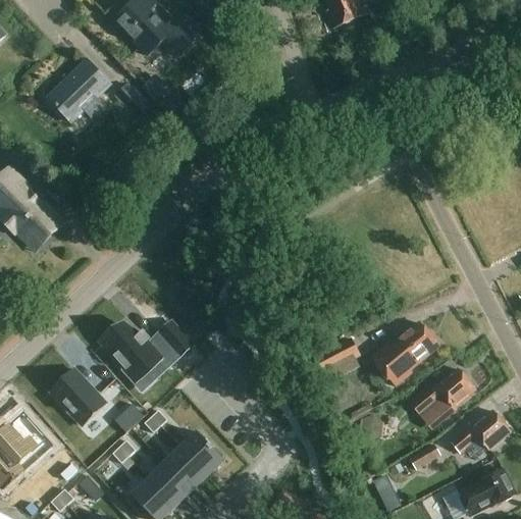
[(174,56),(193,38),(156,0),(135,0),(114,19),(148,55),(161,42),(174,56)]
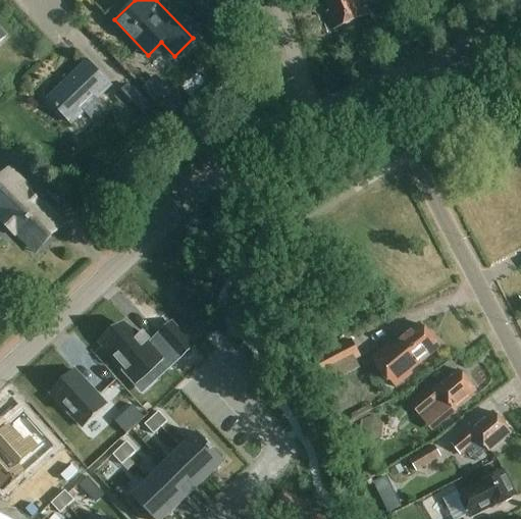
[(366,12),(360,0),(324,0),(328,8),(325,9),(332,27),(366,12)]
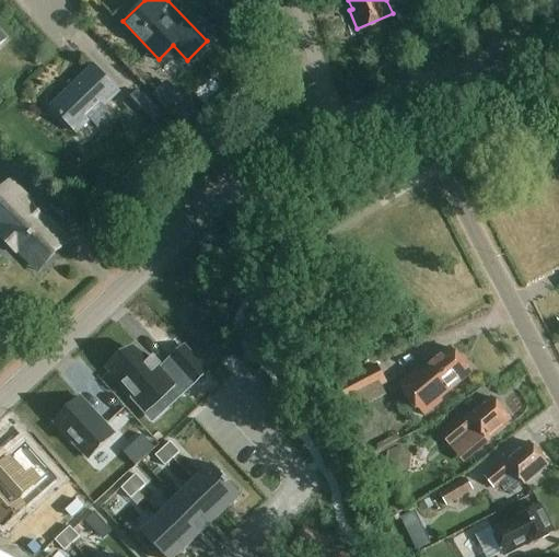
[(96,122),(108,109),(104,104),(118,90),(93,64),(50,105),(76,131),(91,116),(96,122)]
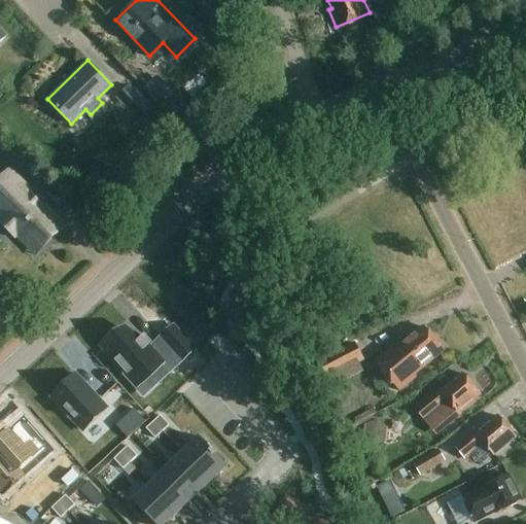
[(142,88),(167,112),(180,99),(155,73),(142,88)]
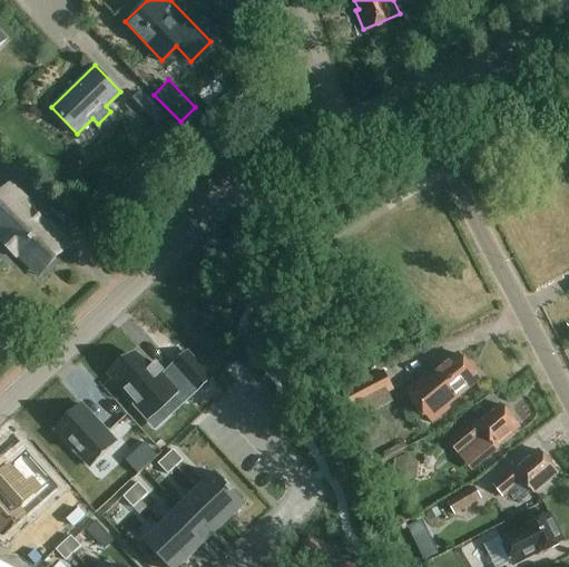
[(151,130),(165,118),(141,91),(127,105),(151,130)]
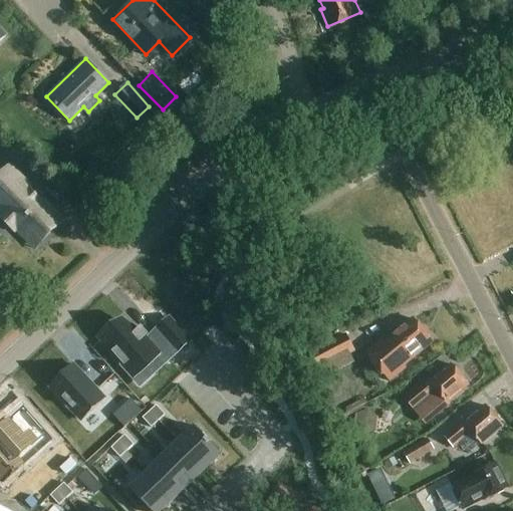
[(35,244),(61,219),(8,166),(0,173),(0,209),(1,210),(0,211),(0,216),(12,229),(16,225),(35,244)]
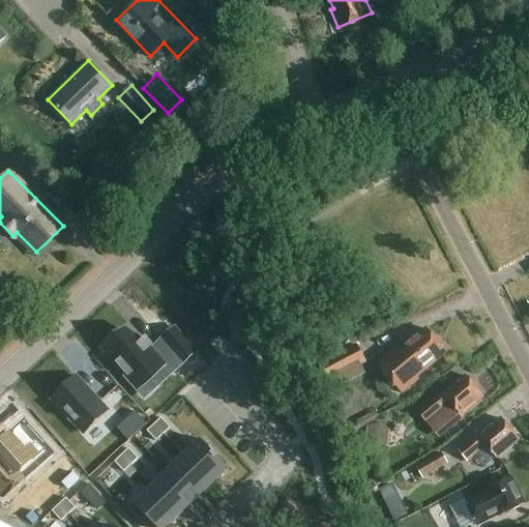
[(124,327),(103,348),(137,386),(164,361),(150,346),(145,350),(139,343),(140,341),(126,326),(124,327)]
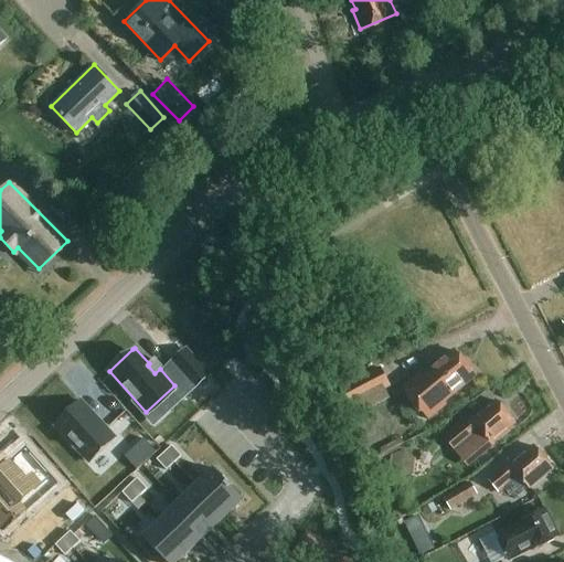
[(445,396),(474,372),(454,348),(422,373),(419,371),(402,386),(429,420),(449,402),(445,396)]
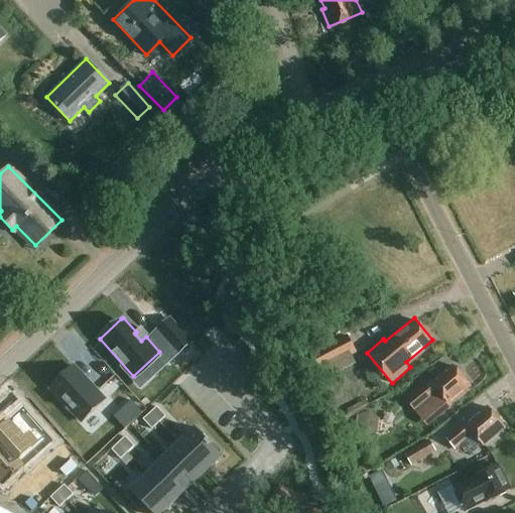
[(323,369),(357,352),(348,335),(313,352),(323,369)]
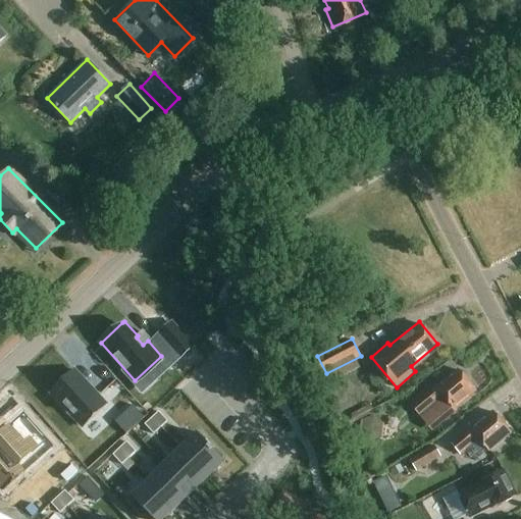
[(475,388),(458,368),(436,386),(434,383),(411,404),(420,414),(424,410),(424,411),(426,410),(438,424),(456,409),(454,407),(475,388)]
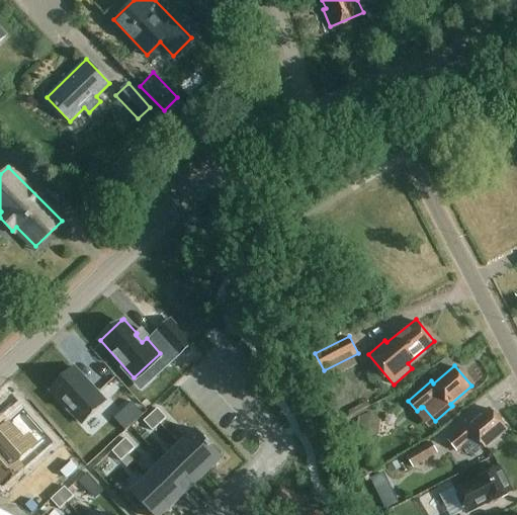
[(73,366),(50,388),(81,421),(104,400),(73,366)]
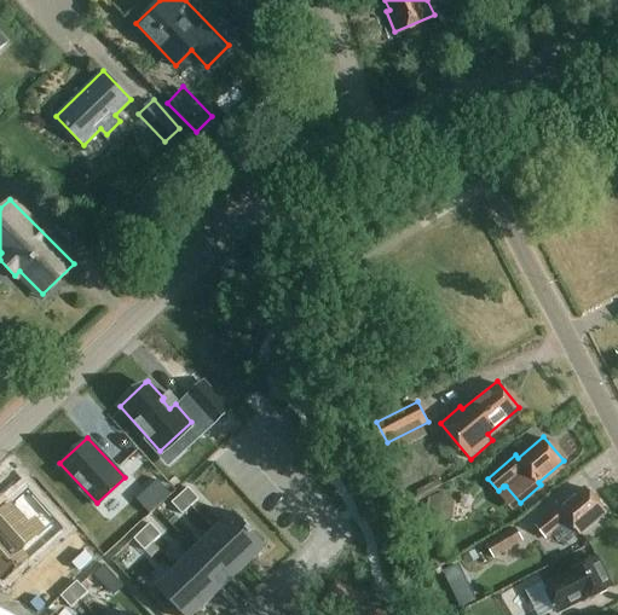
[(148,512),(169,493),(156,479),(134,498),(148,512)]
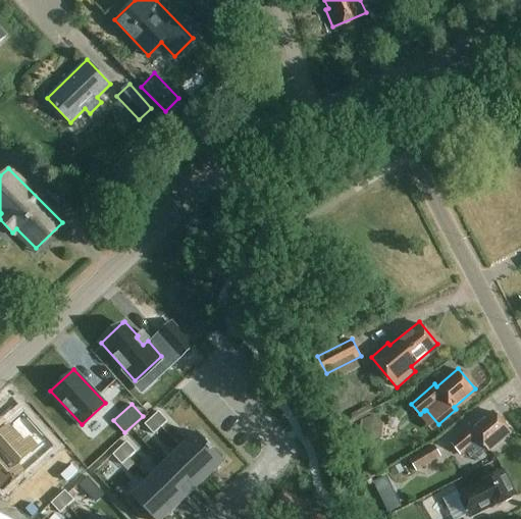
[(20,410),(20,409),(0,427),(0,486),(21,467),(12,457),(25,445),(30,449),(44,435),(21,410),(20,410)]
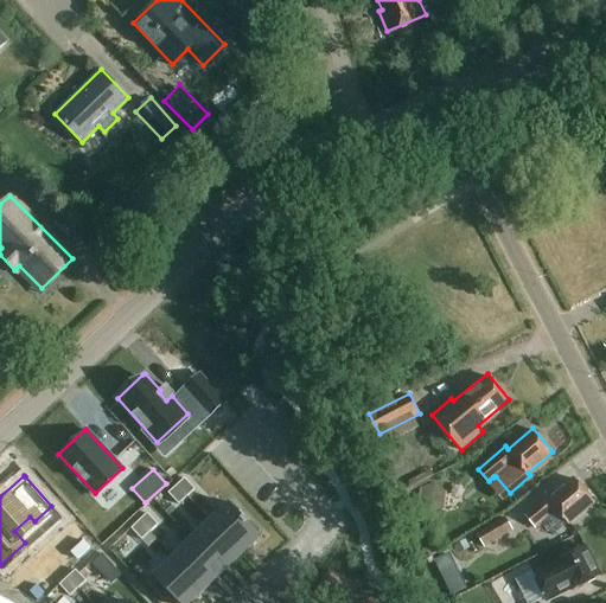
[(593,499),(573,475),(547,496),(544,494),(522,512),(533,525),(555,506),(567,520),(593,499)]
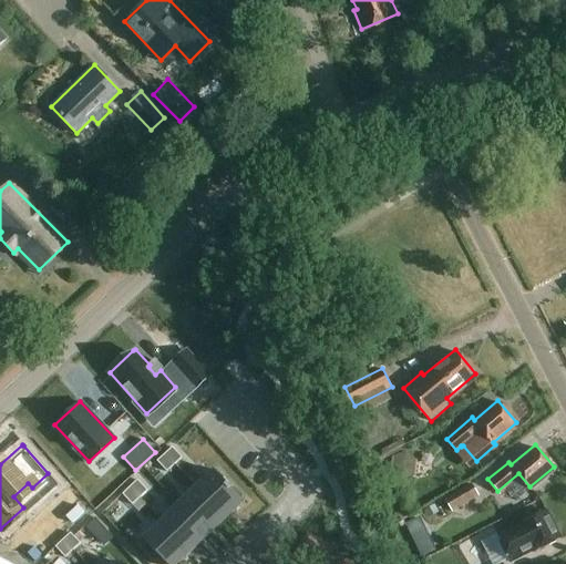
[(172,445),(164,452),(174,462),(182,455),(172,445)]
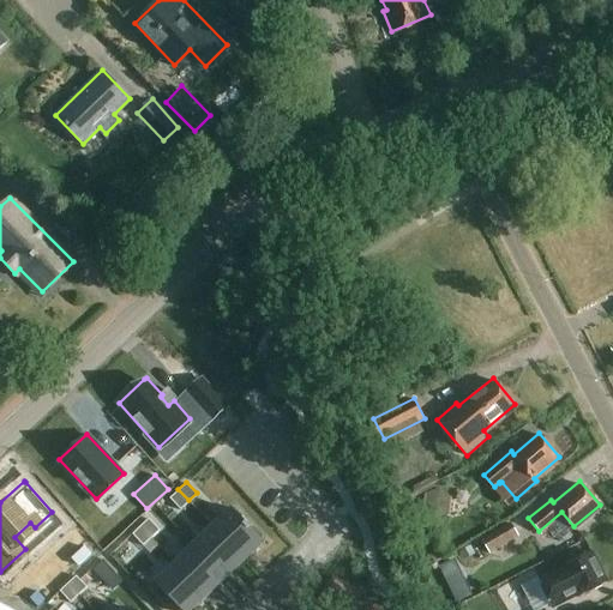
[(436,519),(450,513),(452,496),(439,487),(426,493),(422,508),(436,519)]
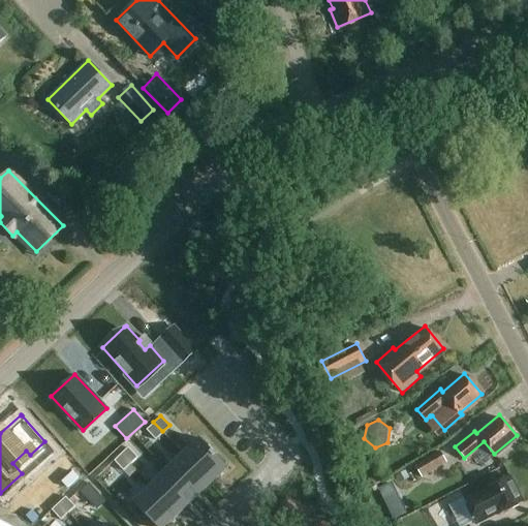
[(153,422),(146,428),(155,438),(162,431),(153,422)]
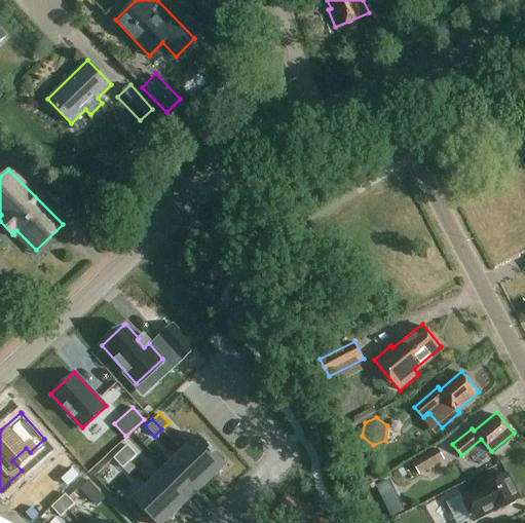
[(182,450),(210,479),(225,463),(203,440),(198,435),(182,450)]
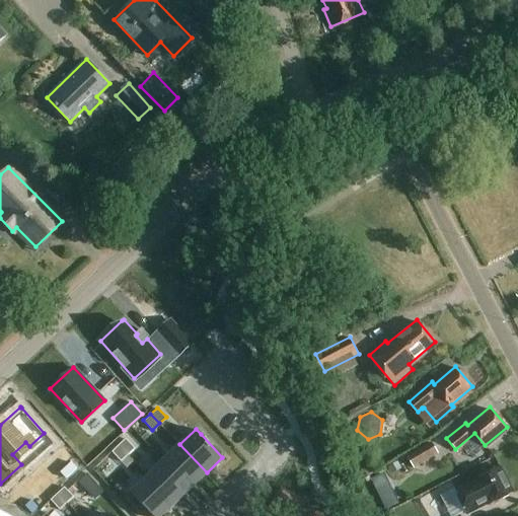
[(125,437),(118,443),(127,453),(134,446),(125,437)]
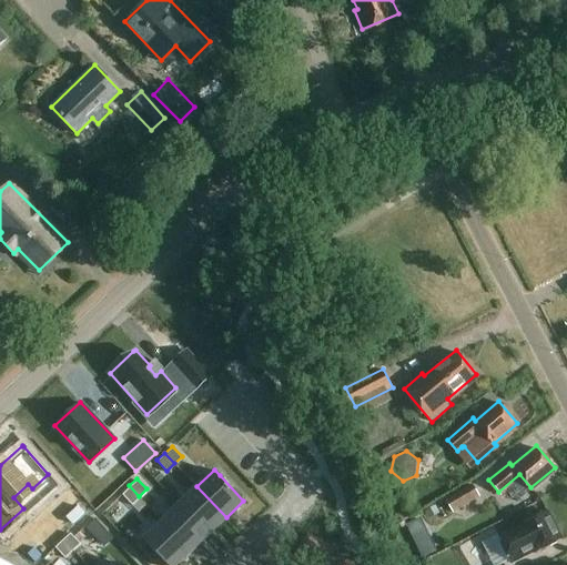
[(453,513),(481,496),(473,483),(445,500),(453,513)]
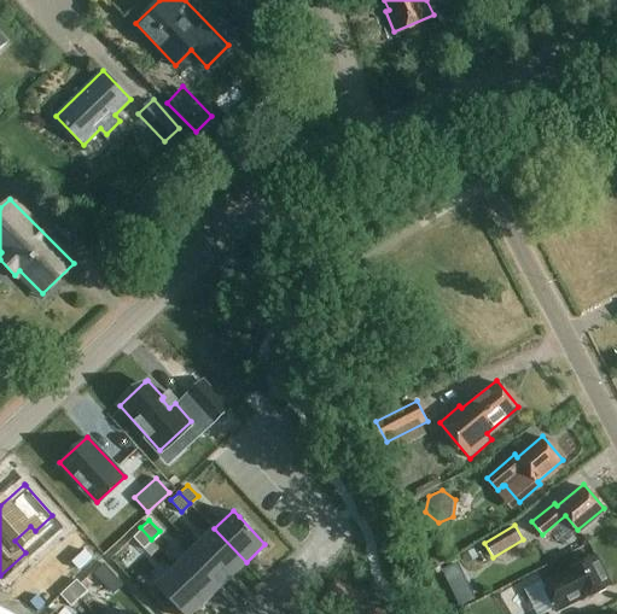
[(140,527),(133,536),(144,547),(151,539),(140,527)]
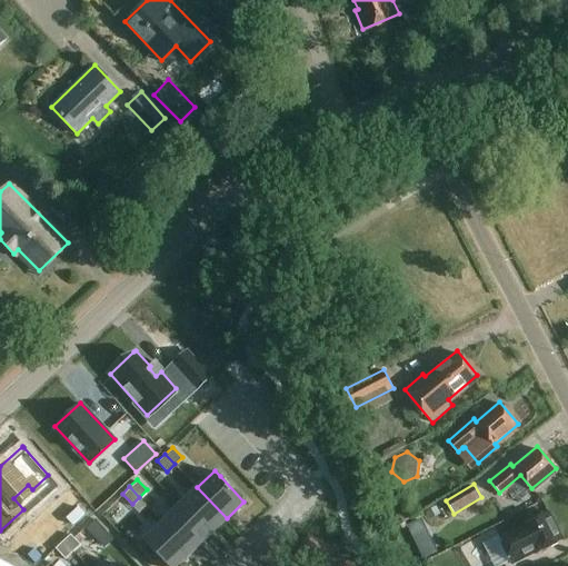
[(227,518),(197,487),(179,504),(208,535),(227,518)]
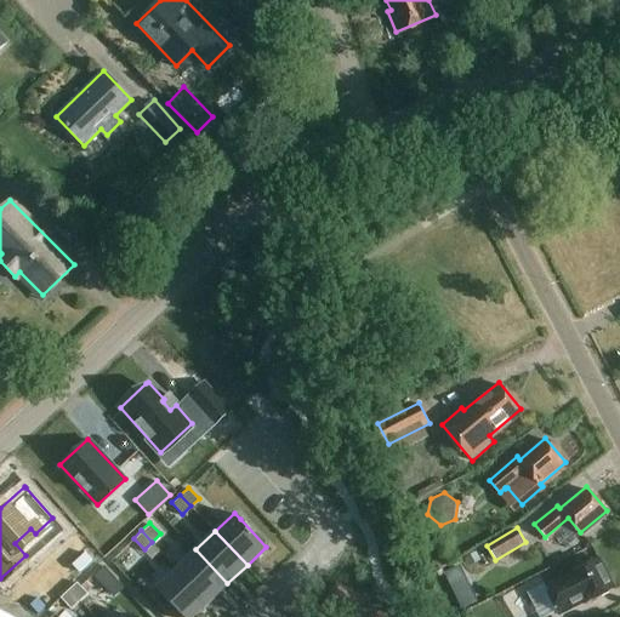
[(227,583),(195,549),(175,567),(208,601),(227,583)]
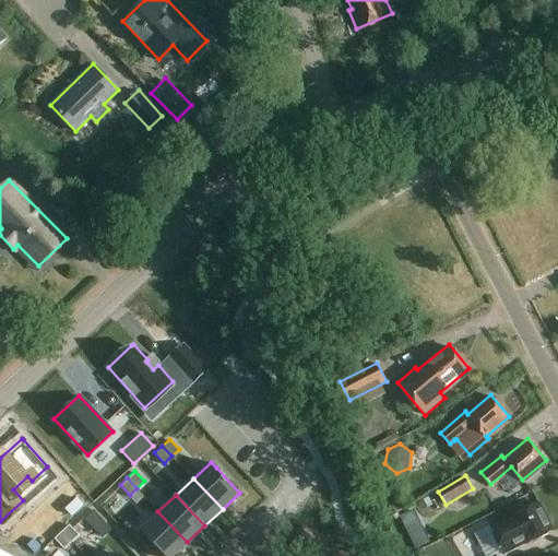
[(503,552),(527,541),(553,529),(538,500),(512,513),(513,515),(490,527),(497,540),(503,552)]
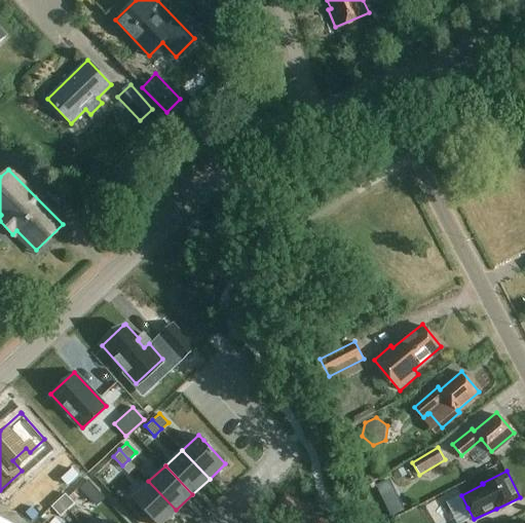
[(160,522),(176,510),(148,481),(132,496),(156,522),(160,522)]
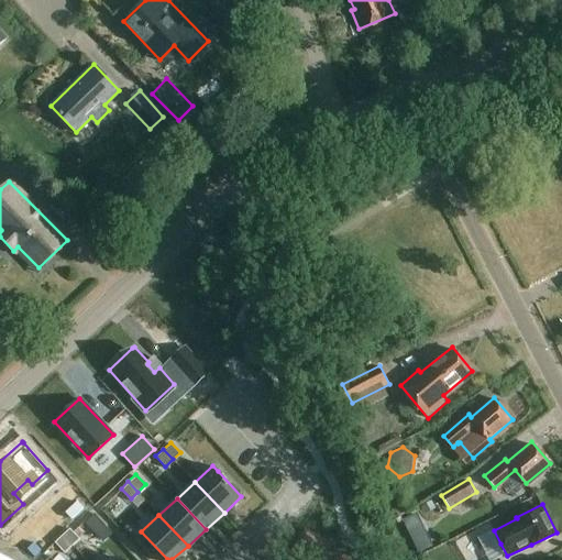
[(69,527),(62,534),(72,545),(79,538),(69,527)]
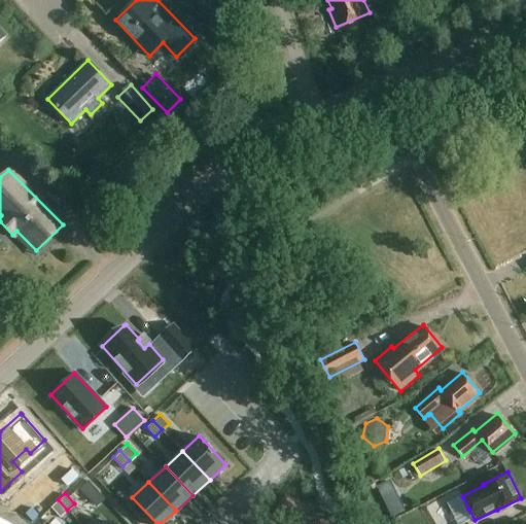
[(397,495),(384,501),(392,517),(405,511),(397,495)]
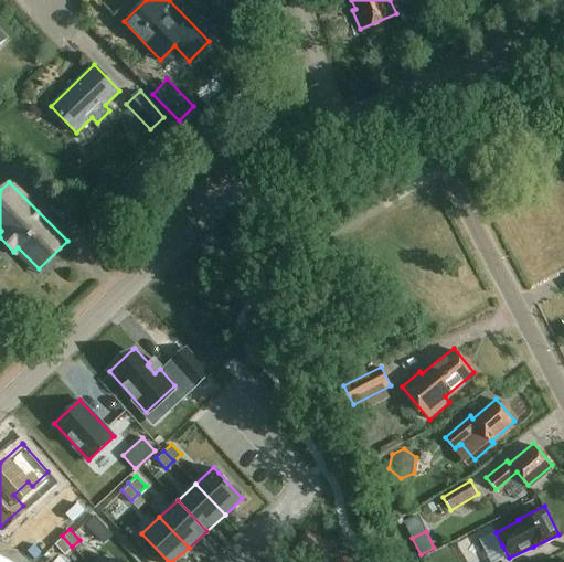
[(62,536),(54,543),(64,553),(72,547),(62,536)]
